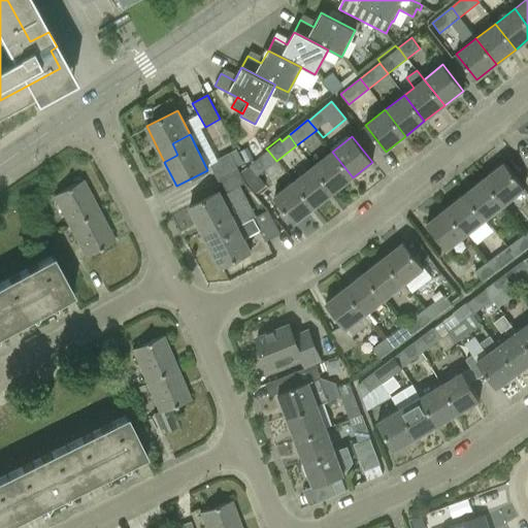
[(210,164),(218,178),(236,168),(239,173),(242,177),(243,177),(240,173),(244,170),(240,165),(244,163),(237,149),(228,153),(226,149),(215,154),(218,160),(210,164)]
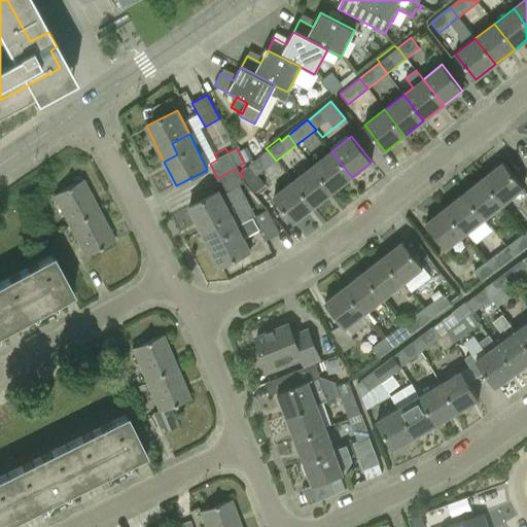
[(258,175),(276,161),(268,150),(250,165),(258,175)]
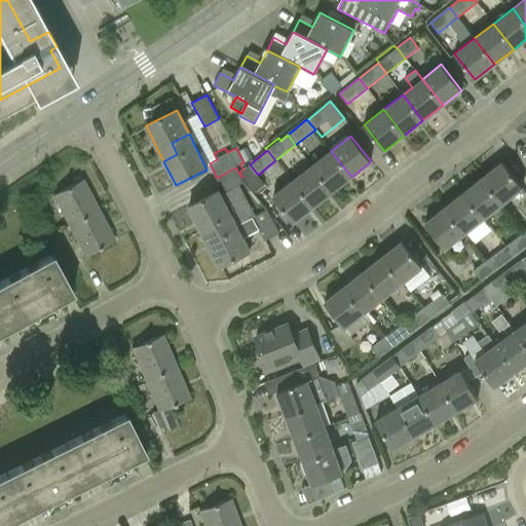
[(332,192),(351,177),(331,151),(311,166),(332,192)]
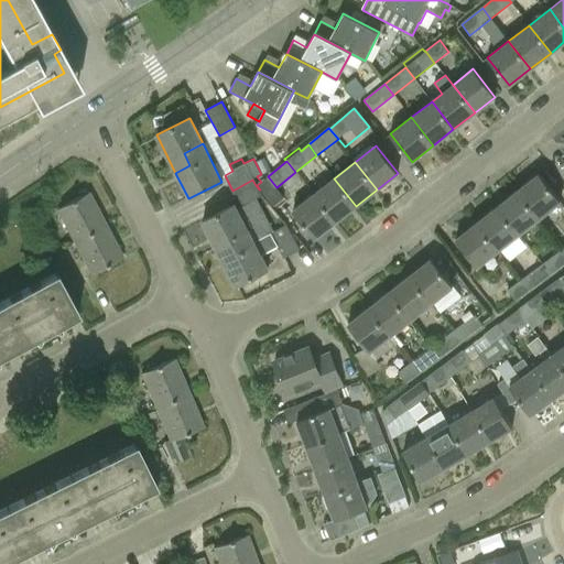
[(539,172),(518,190),(540,217),(561,201),(539,172)]
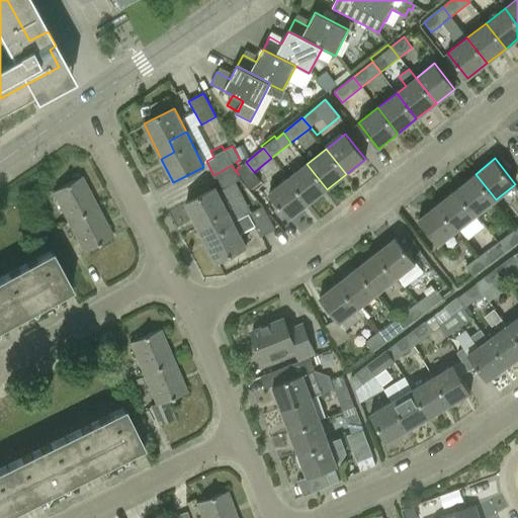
[(246,162),(240,167),(236,170),(239,174),(251,189),(261,181),(254,172),(246,162)]
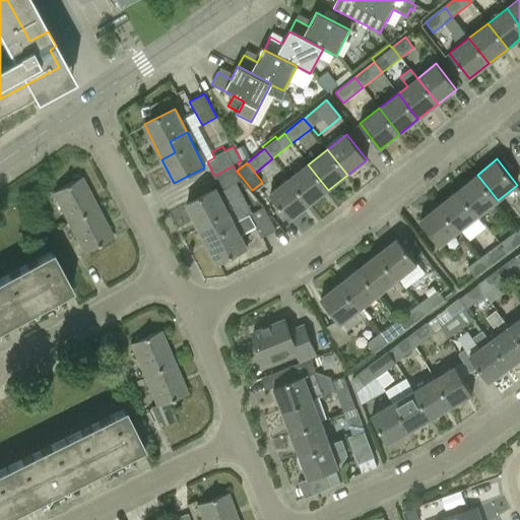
[(309,204),(328,190),(308,165),(288,179),(309,204)]
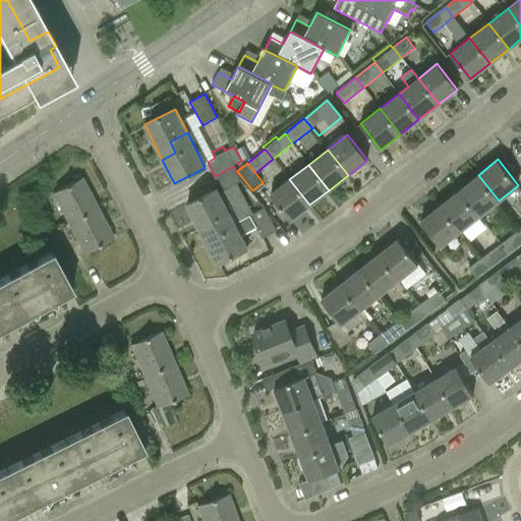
[(239,176),(239,175),(236,171),(233,166),(215,176),(222,190),(242,180),(239,176)]
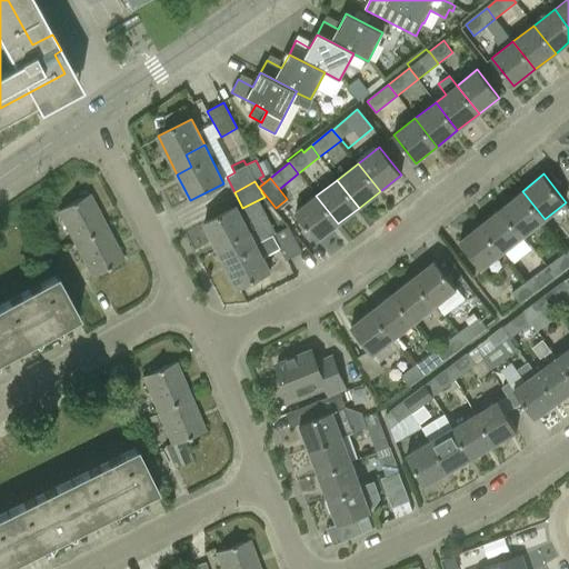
[(523,236),(545,219),(522,191),(501,207),(523,236)]
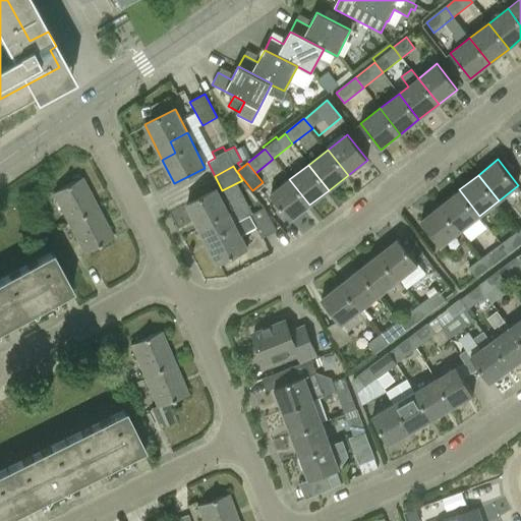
[(53,194),(68,224),(97,209),(80,179),(53,194)]
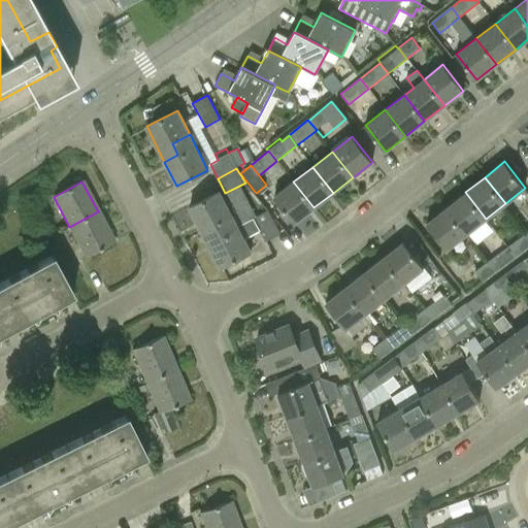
[(294,223),(314,207),(293,182),(273,197),(294,223)]
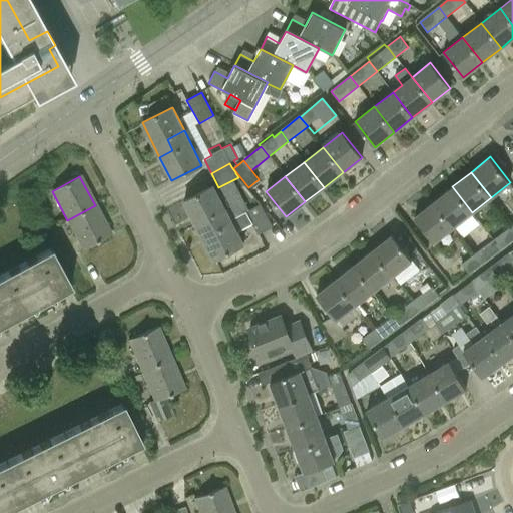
[(182,201),(195,225),(207,218),(213,228),(229,219),(212,186),(182,201)]
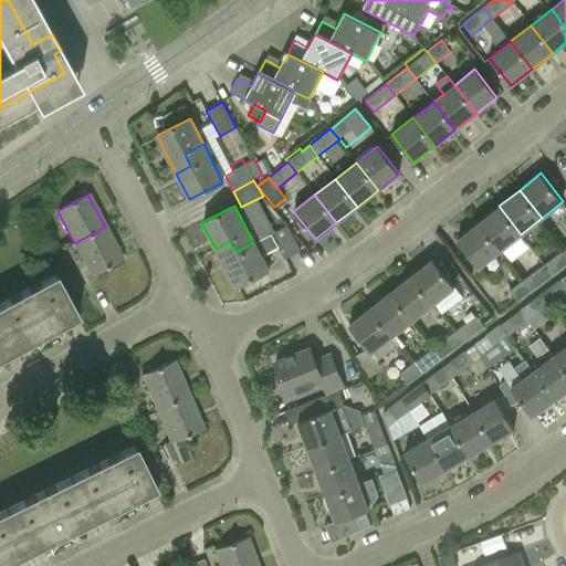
[(500,251),(521,234),(499,206),(478,222),(500,251)]
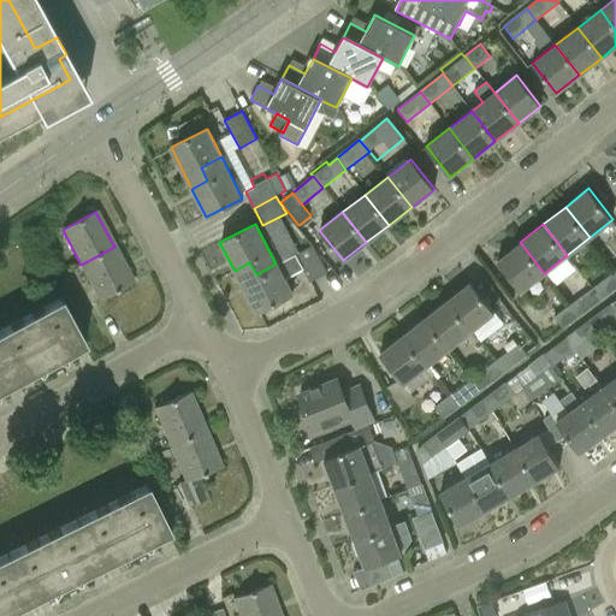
[(521,291),(544,273),(520,242),(497,261),(521,291)]
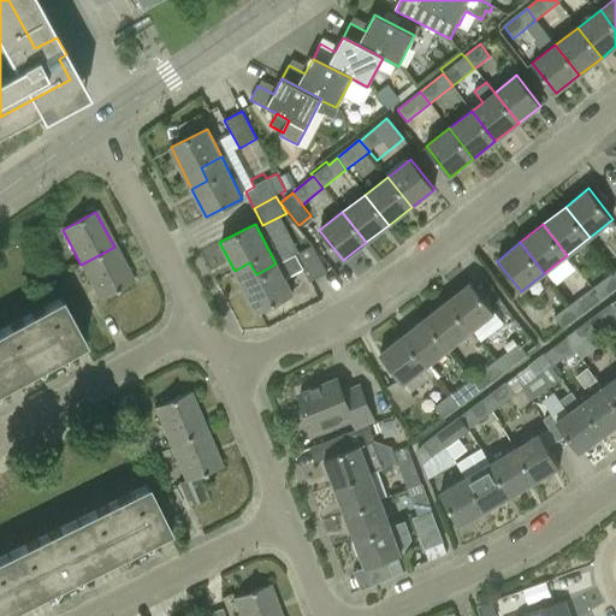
[(284,279),(302,268),(309,283),(327,272),(312,246),(296,254),(276,264),(256,274),(249,262),(235,271),(256,313),(291,294),(284,279)]
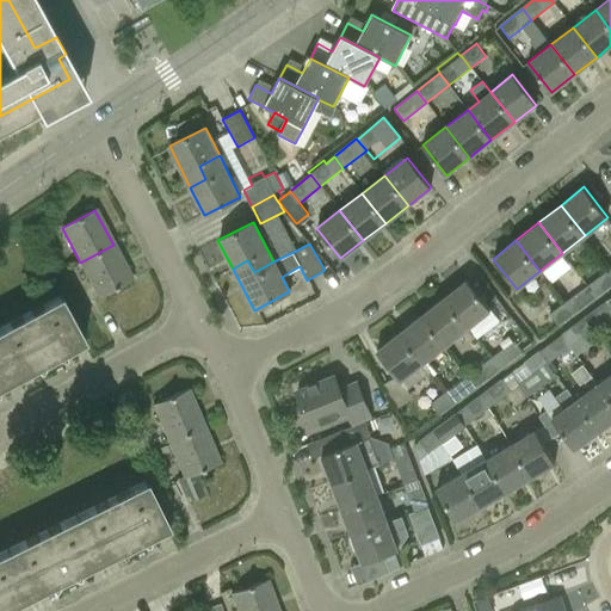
[(133,279),(113,245),(80,263),(99,297),(133,279)]
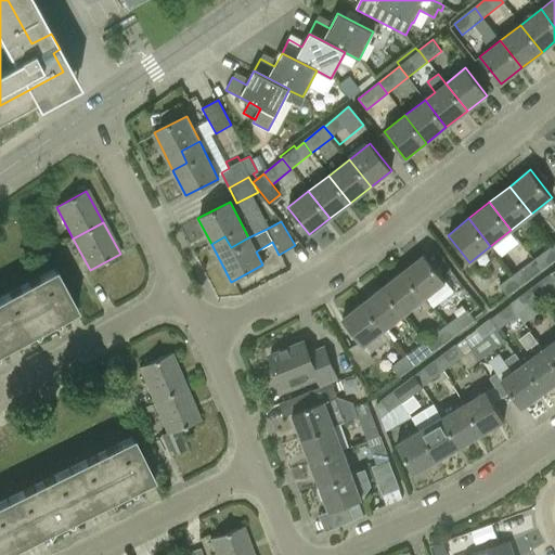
[(554,243),(533,259),(543,270),(554,260),(554,243)]
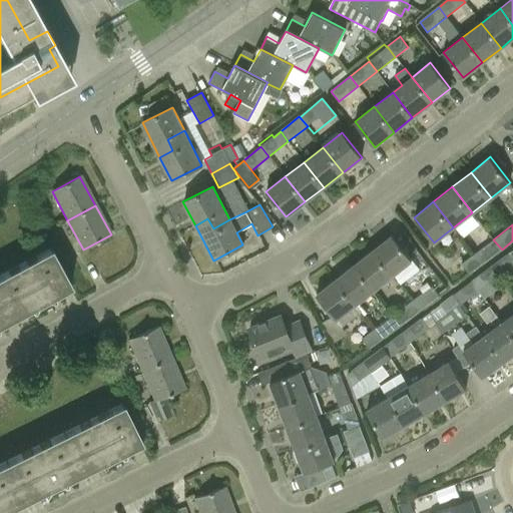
[(417,266),(412,260),(392,234),(372,249),(392,276),(397,283),(417,266)]
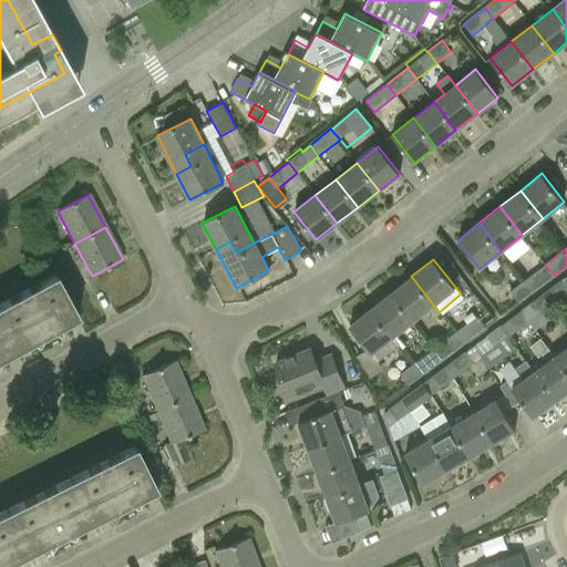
[(545,265),(524,280),(533,292),(555,276),(545,265)]
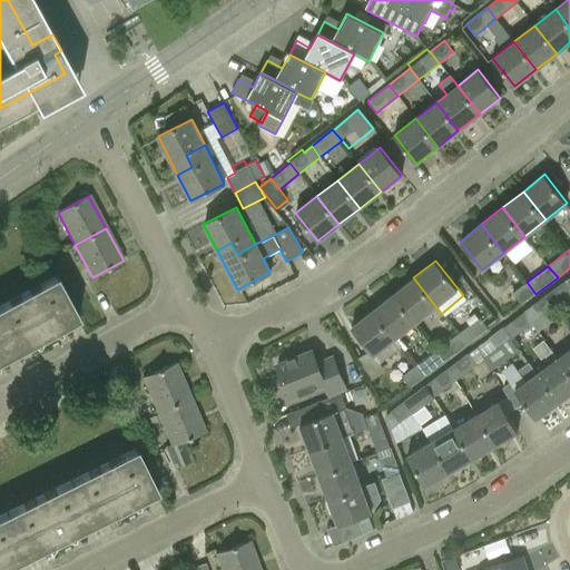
[(56,276),(0,306),(0,323),(16,353),(79,318),(57,276),(56,276)]
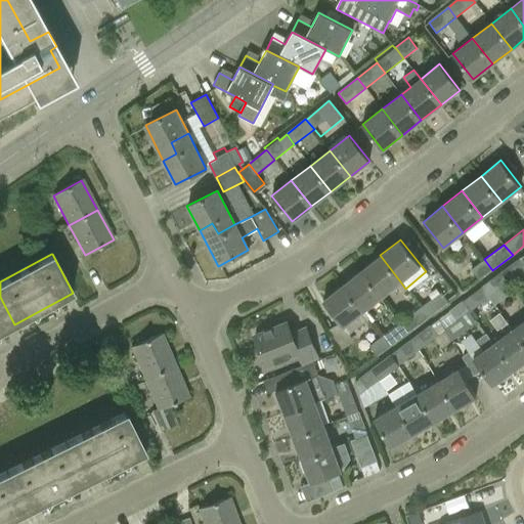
[(382,296),(400,281),(380,255),(361,269),(382,296)]
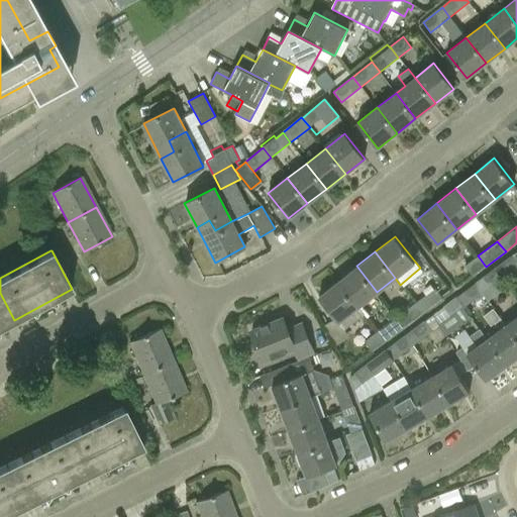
[(502,279),(516,267),(516,260),(513,254),(495,268),(502,279)]
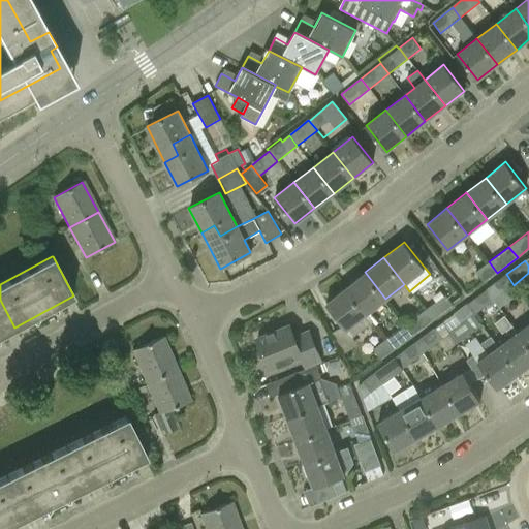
[(484,283),(497,273),(489,261),(475,272),(484,283)]
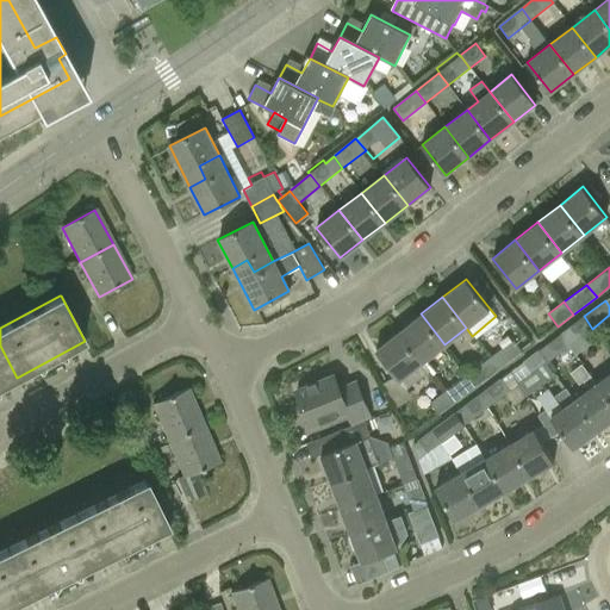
[(423,361),(444,344),(421,313),(399,330),(423,361)]
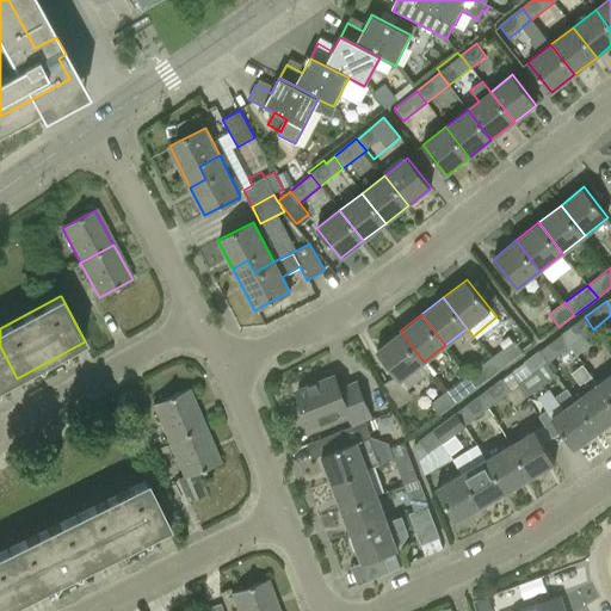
[(585,316),(561,334),(571,346),(578,355),(599,339),(593,331),(593,329),(585,316)]
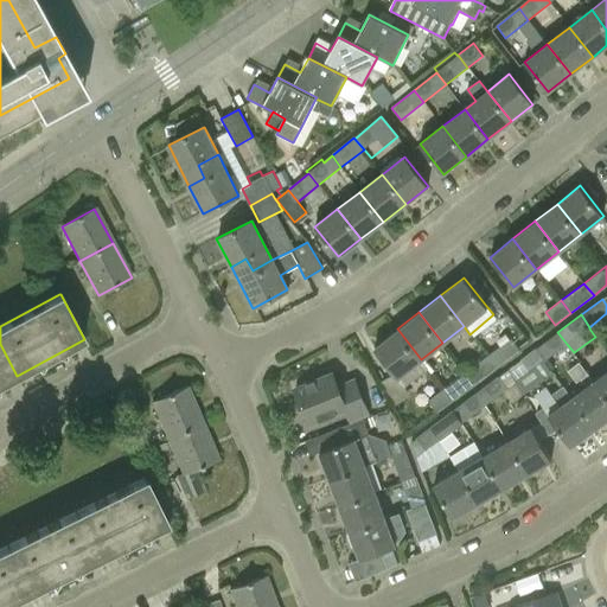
[(428,370),(421,359),(397,328),(374,347),(395,374),(381,382),(395,406),(410,396),(404,388),(428,370)]
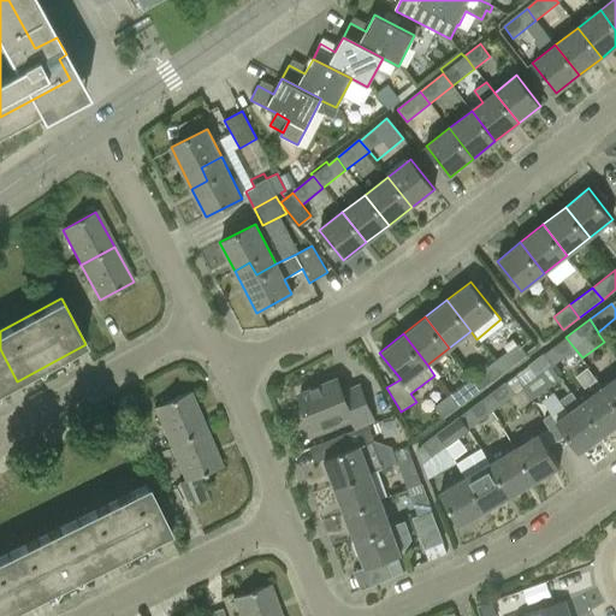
[(566,337),(544,354),(552,367),(575,349),(566,337)]
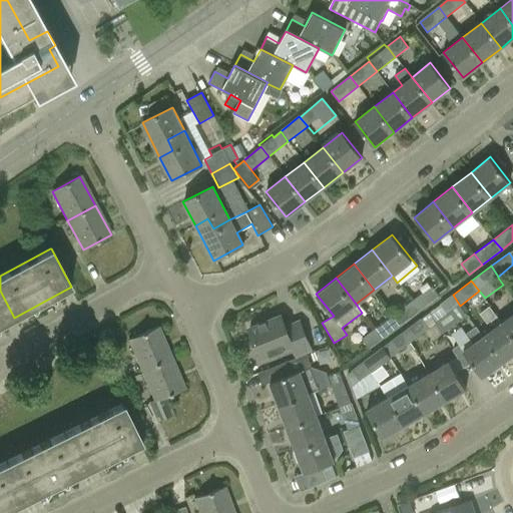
[(431,286),(412,300),(420,310),(439,296),(431,286)]
